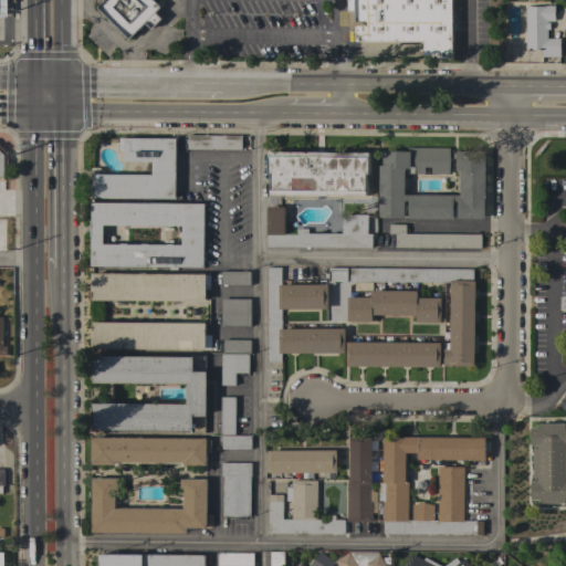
[(103,0),(154,0),(161,7),(156,12),(161,19),(152,29),(145,22),(128,39),(116,27),(114,27),(113,25),(111,23),(109,22),(109,20),(96,7),(103,0)]
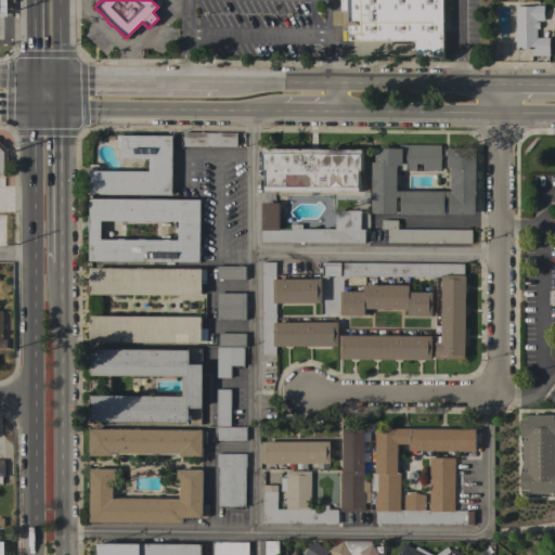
[(443,0),(443,57),(416,57),(416,40),(349,40),(349,28),(341,28),(341,0),(443,0)]
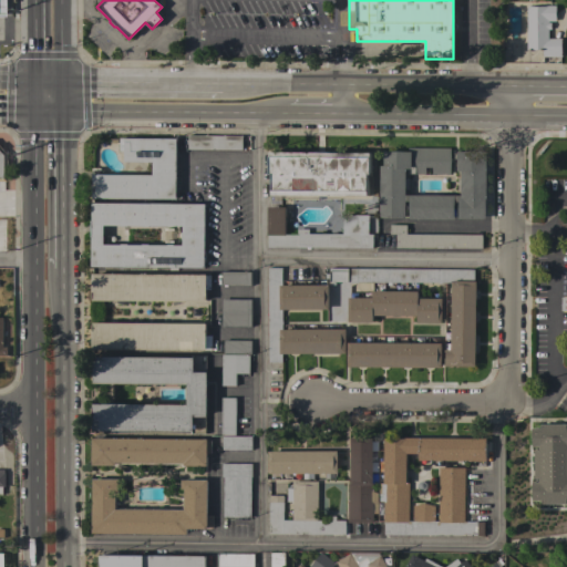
[(526,7),(543,7),(543,6),(556,6),(556,9),(556,10),(556,16),(555,16),(555,21),(548,21),(548,22),(550,22),(550,29),(548,29),(548,39),(562,39),(562,57),(543,57),(543,50),(527,50),(526,7)]
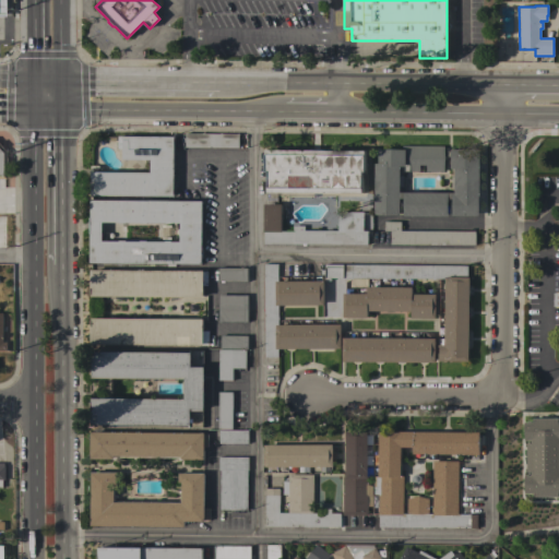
[(185,147),(185,133),(238,133),(238,147),(185,147)]
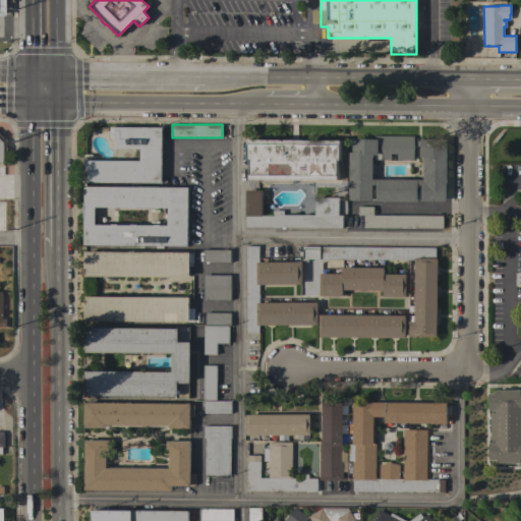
[(162,182),(84,182),(84,155),(93,155),(93,157),(87,156),(87,160),(139,161),(140,149),(114,149),(114,138),(109,138),(109,127),(162,127),(162,182)]
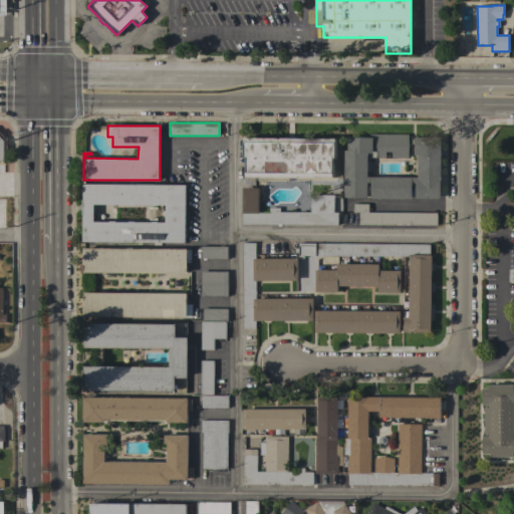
[(370,199),(370,197),(344,197),(344,150),(347,150),(347,137),(369,138),(369,134),(408,134),(408,158),(392,158),(392,152),(386,152),(386,158),(370,158),(370,155),(367,155),(367,162),(369,162),(369,172),(367,172),(367,177),(418,177),(418,172),(415,172),(415,162),(418,162),(418,155),(414,155),(414,144),(412,144),(412,139),(414,139),(414,137),(441,138),(440,182),(440,199),(416,198),(416,197),(412,197),(412,199),(370,199)]
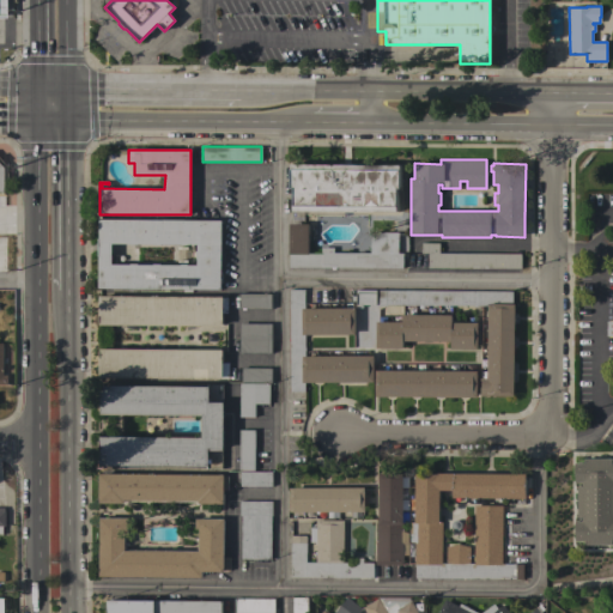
[(400,165),(400,188),(398,188),(398,212),(293,211),(293,188),(291,188),(291,164),(400,165)]
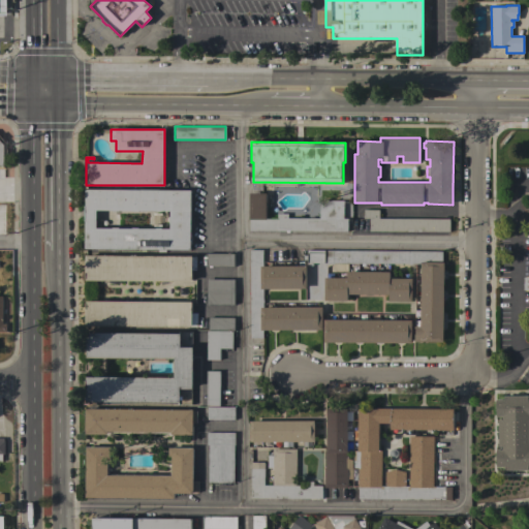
[(191,190),(190,249),(85,248),(85,221),(84,221),(84,206),(85,206),(85,189),(191,190)]
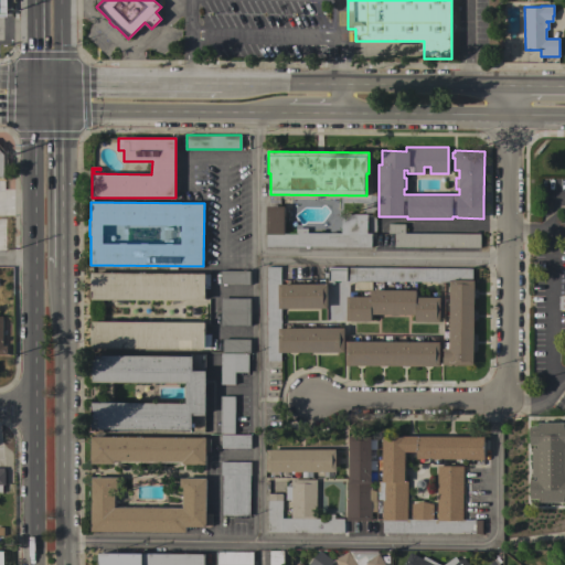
[(266,246),(266,205),(285,206),(285,232),(296,233),(296,227),(307,227),(307,233),(341,233),(341,214),(366,214),(366,233),(371,233),(371,247),(266,246)]
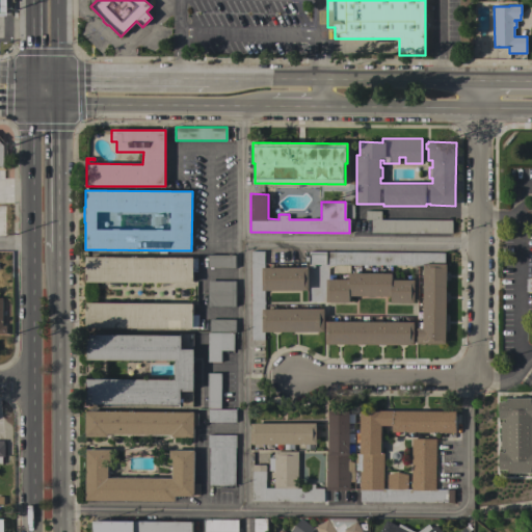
[(452,220),(452,233),(371,233),(371,219),(365,219),(366,211),(381,211),(380,219),(452,220)]
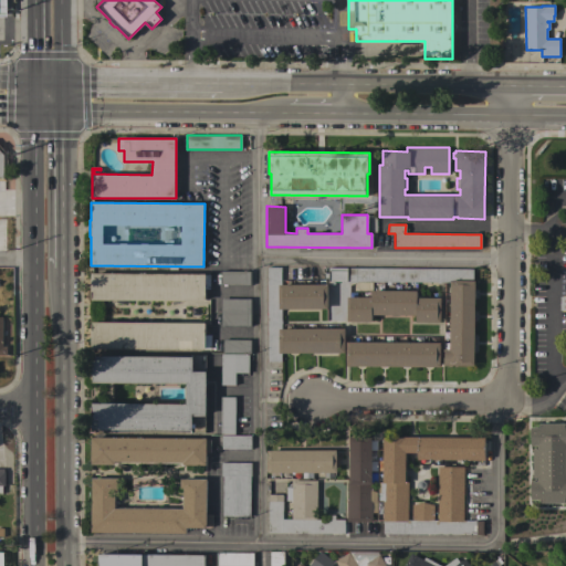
[(266,266),(281,266),(281,284),(327,284),(327,308),(282,308),(282,328),(345,328),(345,353),(281,353),(281,362),(268,362),(266,266)]
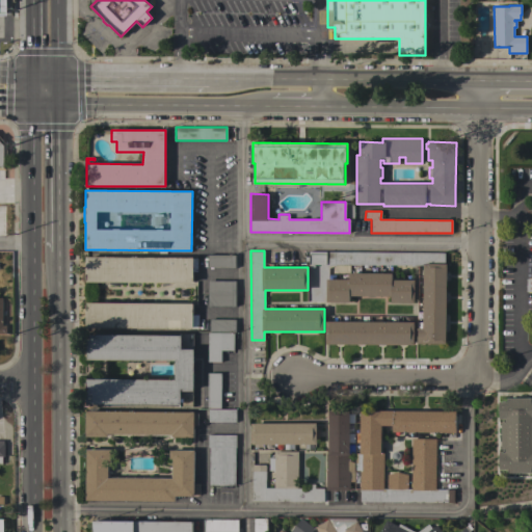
[(445,253),(445,264),(446,264),(446,344),(417,343),(417,336),(418,336),(418,330),(417,330),(417,328),(423,328),(423,265),(414,265),(414,266),(410,266),(410,265),(335,264),(335,266),(326,265),(326,264),(314,264),(314,267),(309,267),(309,261),(306,261),(306,257),(309,257),(309,251),(445,253)]
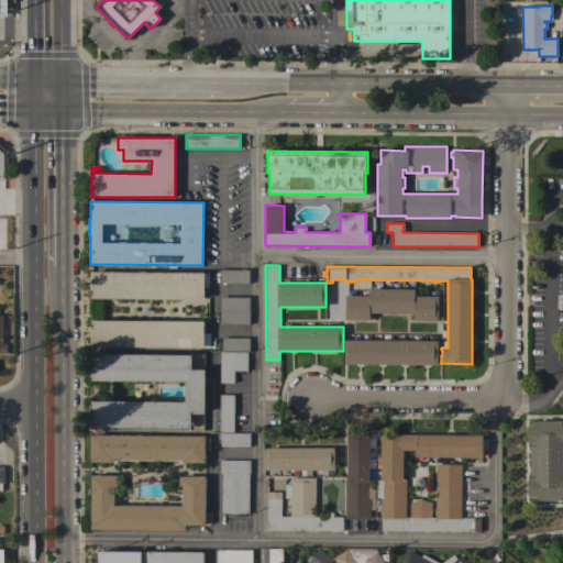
[(249,269),(249,284),(219,283),(220,269),(249,269)]
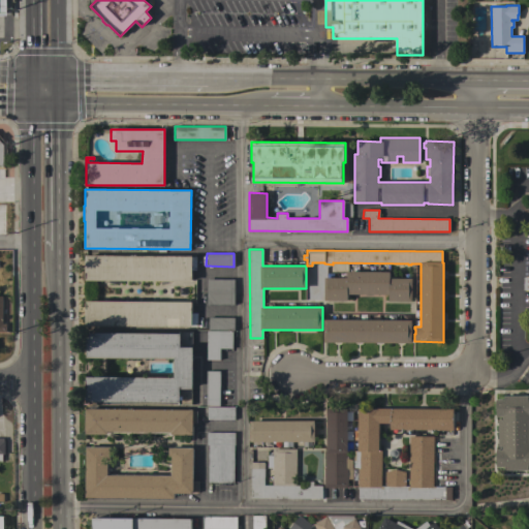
[(86,280),(86,272),(86,255),(192,255),(192,257),(196,257),(196,270),(192,270),(192,281),(86,280)]
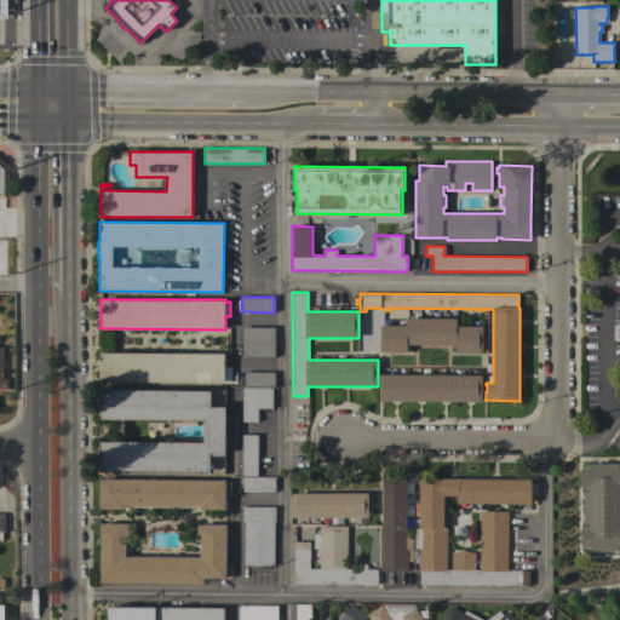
[(457,319),(457,326),(483,326),(482,352),(455,352),(455,345),(407,345),(407,352),(380,351),(380,325),(407,326),(407,317),(457,319)]
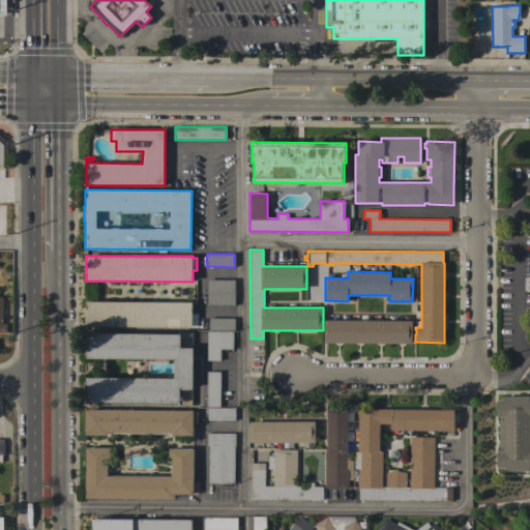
[(234,280),(234,305),(206,304),(207,280),(234,280)]
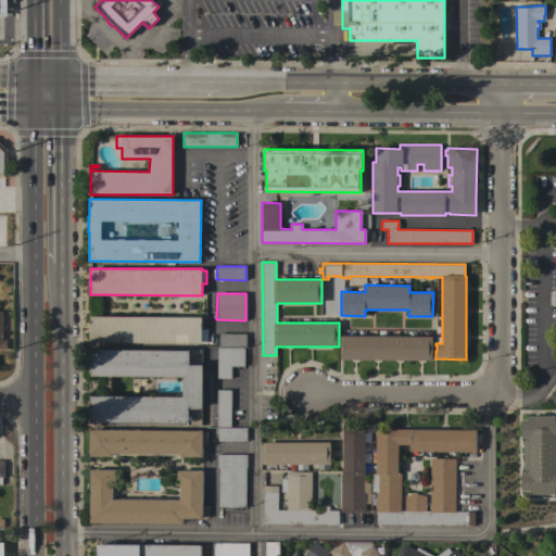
[(202,317),(202,329),(207,329),(207,343),(90,342),(90,316),(202,317)]
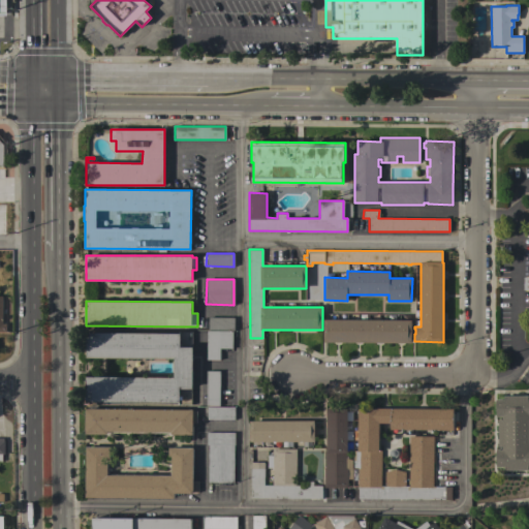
[(235,317),(234,331),(208,330),(208,317),(235,317)]
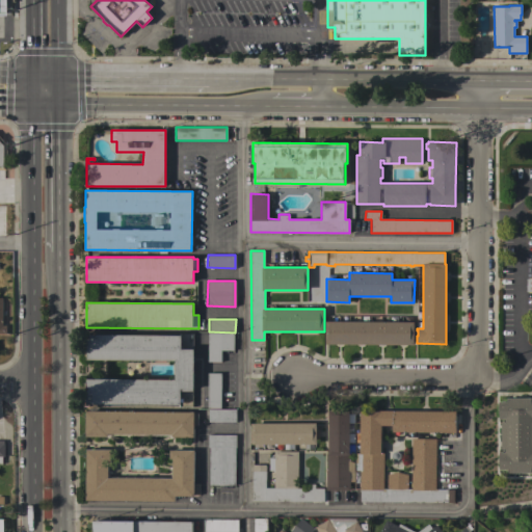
[(414,322),(414,345),(325,344),(326,321),(414,322)]
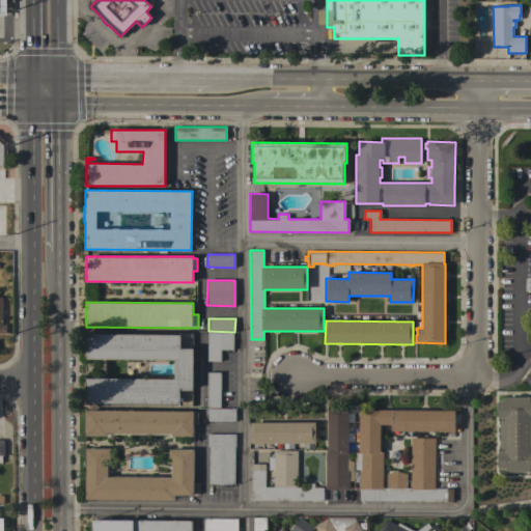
[(233,332),(233,350),(221,350),(221,361),(207,361),(207,332),(233,332)]
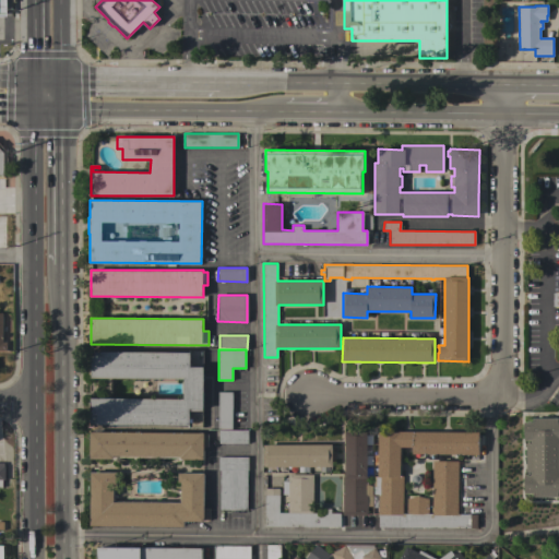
[(185,399),(185,379),(92,378),(92,375),(90,375),(90,357),(92,357),(92,352),(189,353),(189,351),(203,351),(202,367),(204,367),(204,411),(202,411),(202,428),(189,427),(189,425),(92,425),(92,397),(185,399)]
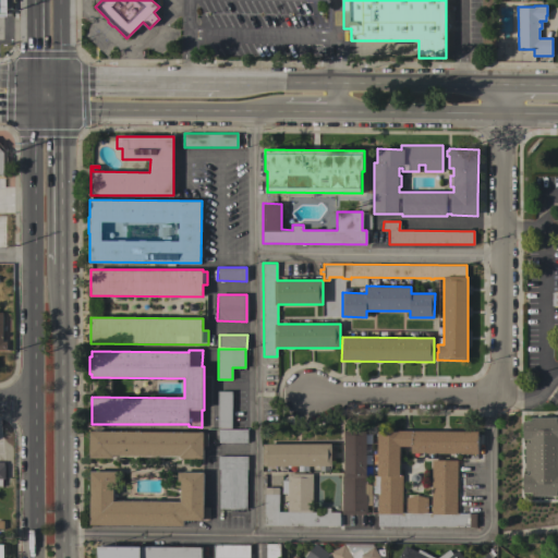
[(231,428),(217,428),(218,391),(231,391),(231,428)]
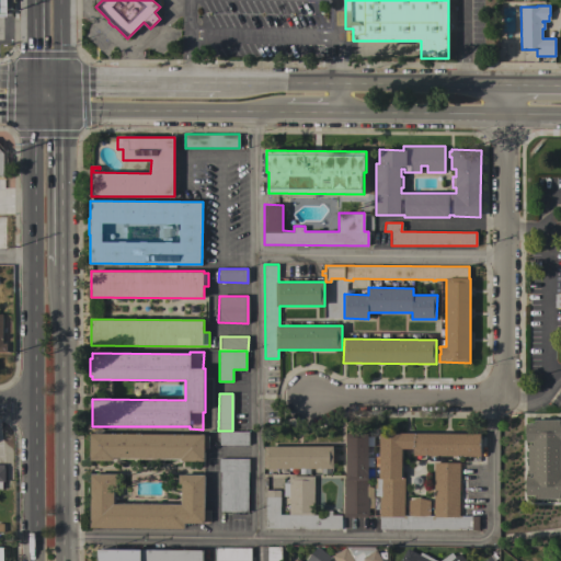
[(560,499),(536,499),(536,497),(534,497),(534,495),(527,495),(527,477),(530,477),(530,478),(533,477),(533,473),(528,473),(528,445),(533,445),(533,442),(530,442),(530,443),(526,443),(526,424),(533,424),(533,421),(535,421),(535,420),(560,420),(560,421),(560,499)]
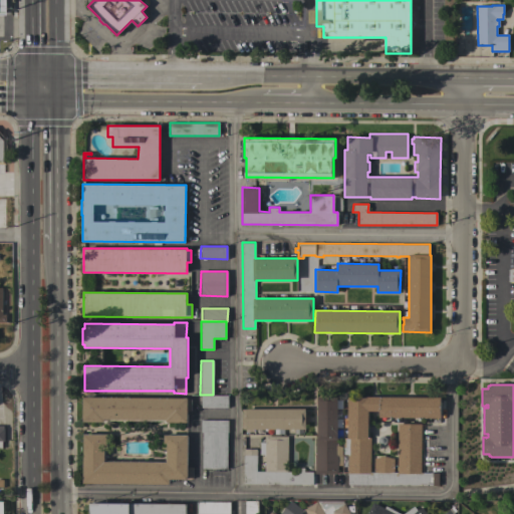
[(228,396),(228,408),(201,408),(201,395),(228,396)]
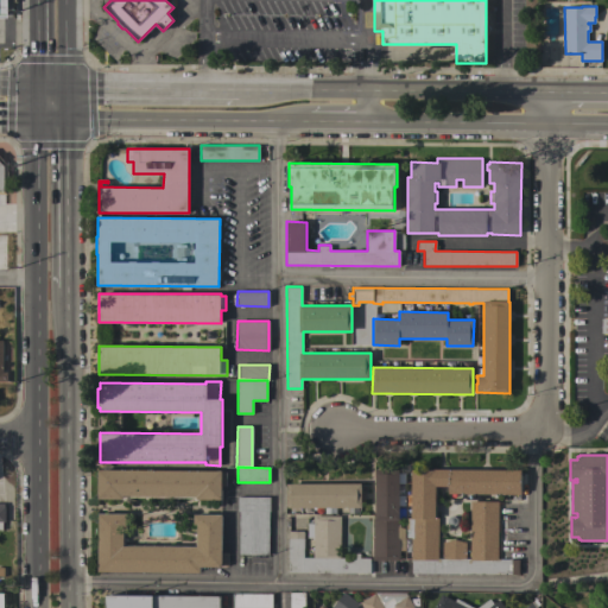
[(221,470),(221,472),(226,472),(226,486),(222,486),(222,500),(196,500),(196,498),(124,498),(124,499),(97,499),(99,469),(221,470)]
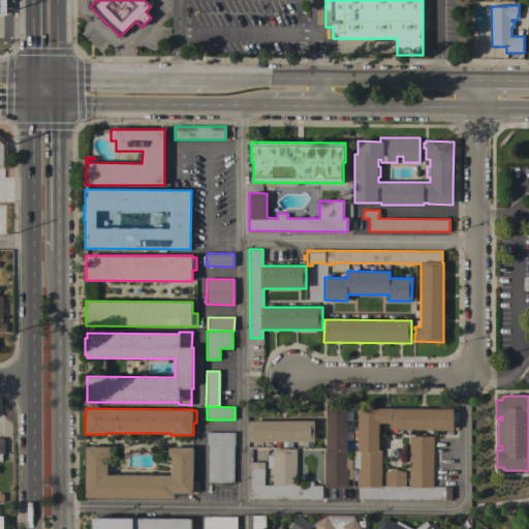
[(324,450),(327,450),(327,408),(347,408),(347,458),(351,460),(351,467),(356,467),(356,471),(352,471),(352,478),(347,478),(347,488),(324,488),(324,450)]
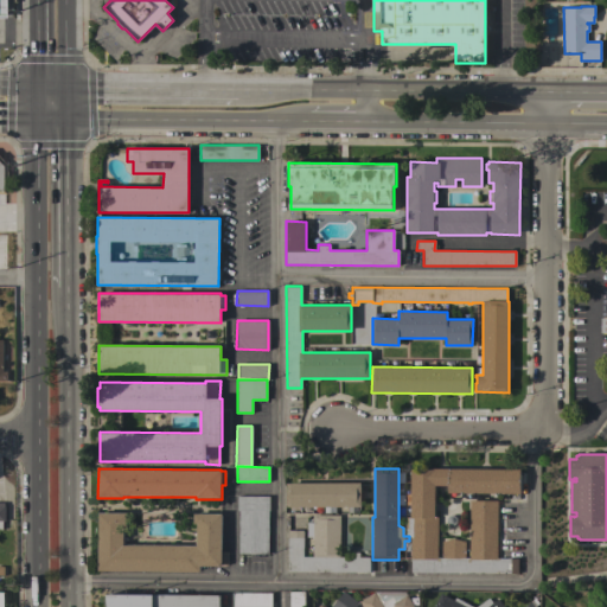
[(521,470),(519,493),(448,492),(448,486),(435,485),(434,517),(438,517),(436,557),(441,557),(441,542),(453,538),(465,542),(465,557),(470,557),(470,500),(497,500),(497,558),(518,558),(518,573),(410,572),(411,557),(410,557),(410,470),(433,470),(433,468),(521,470)]
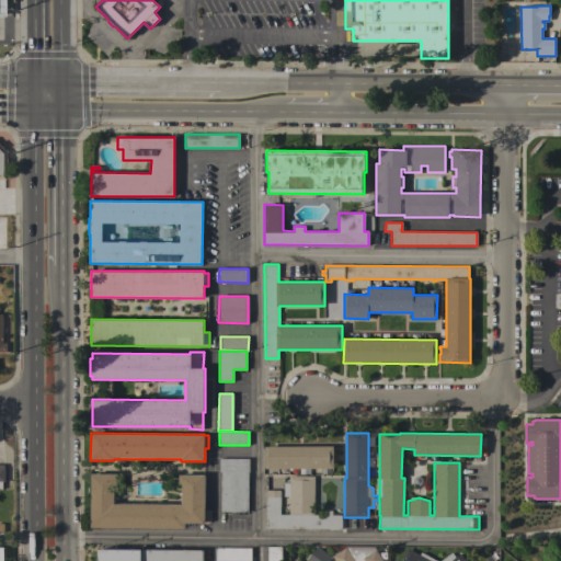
[(265,468),(265,446),(333,446),(333,468),(265,468)]
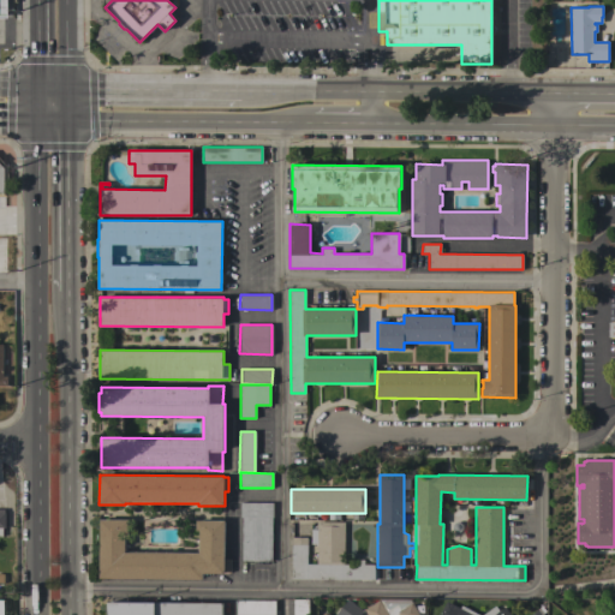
[(242,518),(240,518),(240,502),(273,503),(272,561),(242,561),(242,518)]
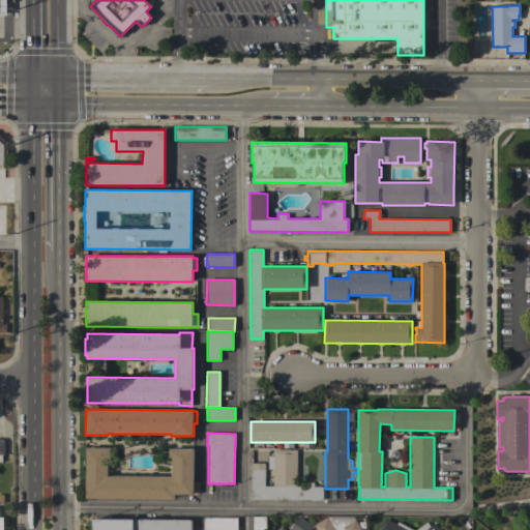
[(86,447),(111,448),(111,462),(109,462),(108,475),(172,476),(172,458),(169,458),(169,448),(194,448),(194,481),(199,481),(199,494),(175,494),(175,499),(86,498),(86,447)]
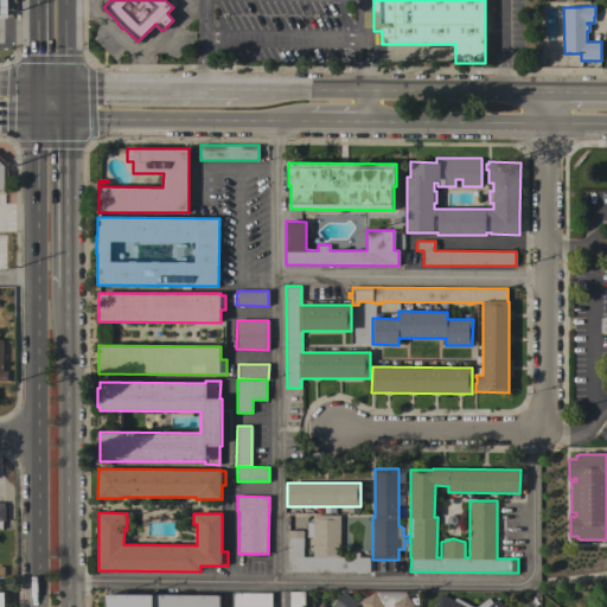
[(339,557),(351,557),(351,553),(359,553),(359,557),(369,557),(369,572),(288,572),(288,530),(302,530),(302,556),(312,557),(313,515),(339,515),(339,557)]
